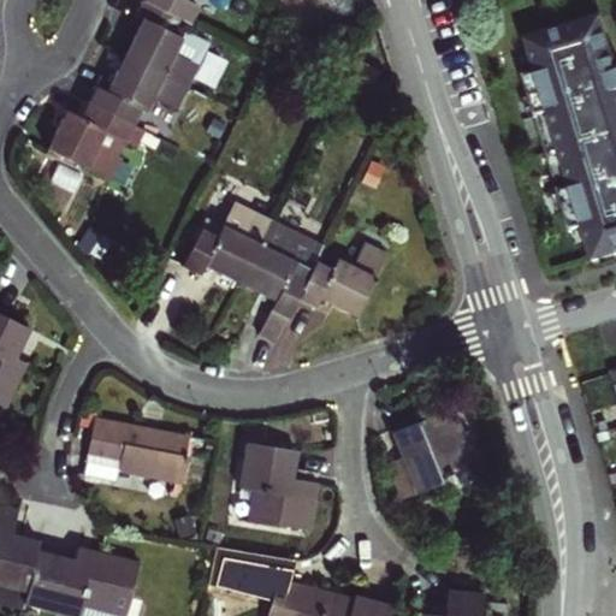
[(177,108),(199,63),(194,60),(201,46),(175,33),(188,4),(182,0),(142,0),(138,7),(136,13),(142,17),(106,88),(95,84),(92,92),(80,116),(64,108),(55,125),(45,147),(111,178),(122,158),(117,155),(140,110),(146,112),(153,96),(177,108)]
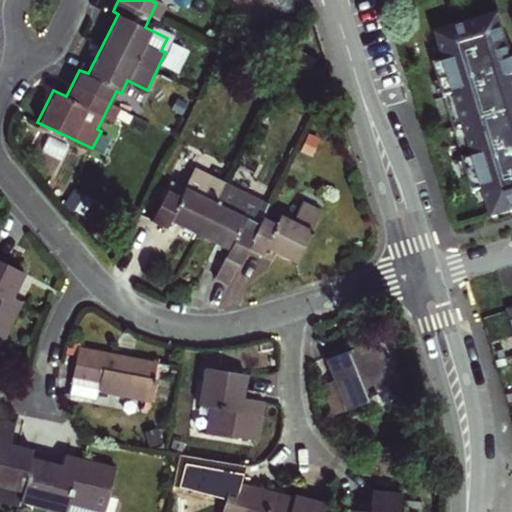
[(495,19),(432,39),(441,68),(433,70),(432,68),(430,69),(470,199),(472,199),(471,197),(480,195),(488,223),(511,216),(511,64),(509,65),(495,19)]
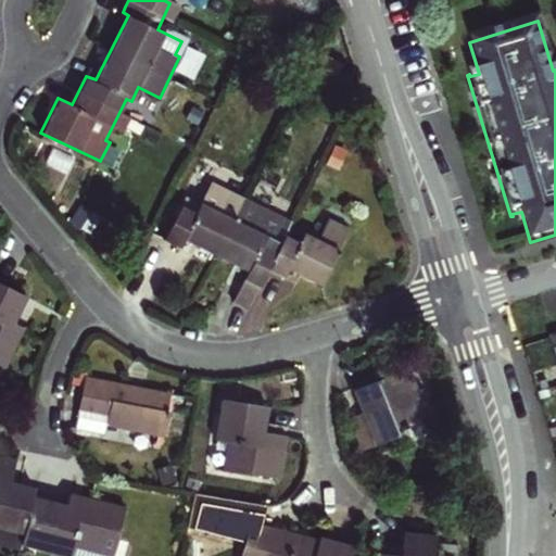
[(181,205),(164,241),(178,248),(182,240),(215,256),(243,199),(244,198),(224,188),(213,209),(199,201),(194,212),(181,205)]
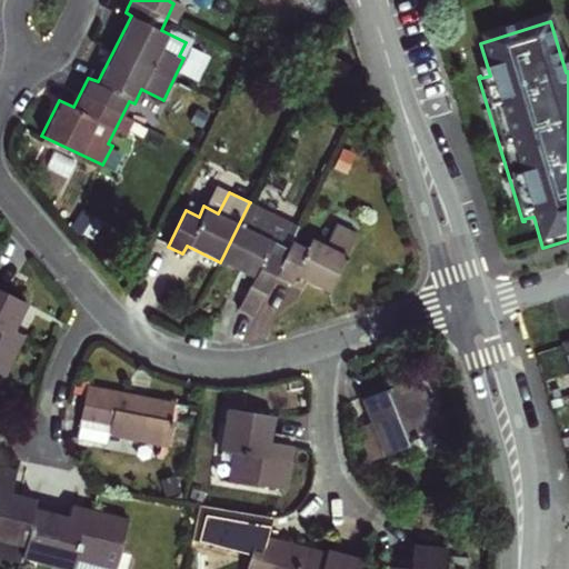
[(238,307),(256,315),(266,295),(275,277),(273,277),(287,250),(286,250),(287,248),(298,227),(250,202),(249,203),(220,262),(252,278),(238,307)]
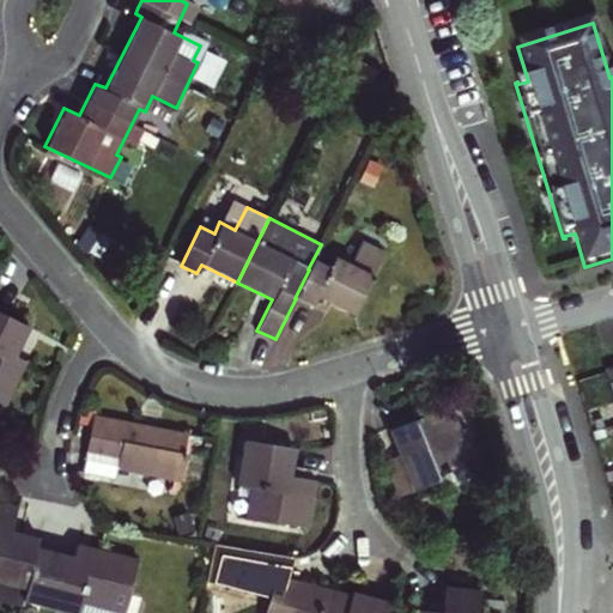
[(311,268),(309,267),(308,269),(309,269),(295,298),(296,298),(296,297),(313,305),(316,297),(353,315),(386,250),(363,238),(350,262),(334,254),(329,265),(316,259),(311,268)]
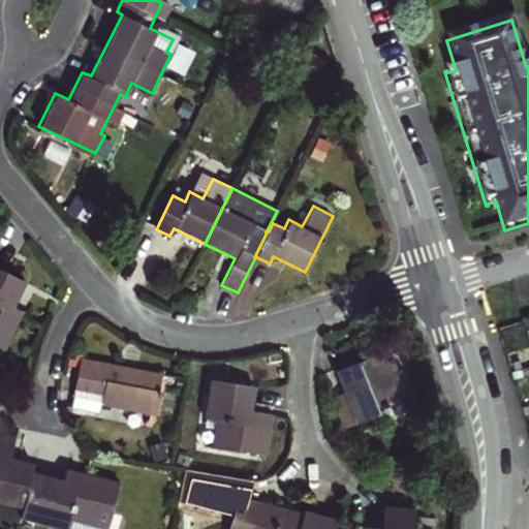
[(0,346),(5,349),(24,310),(14,306),(26,280),(0,268),(0,346)]
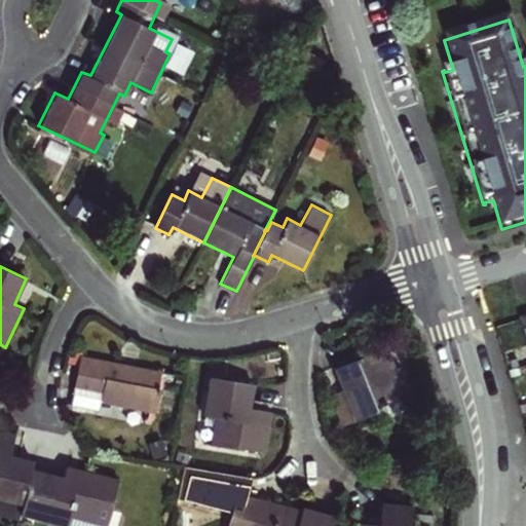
[(353,417),(354,420),(376,410),(373,404),(409,389),(400,365),(395,367),(386,346),(359,358),(358,355),(332,368),(340,386),(329,390),(342,421),(353,417)]
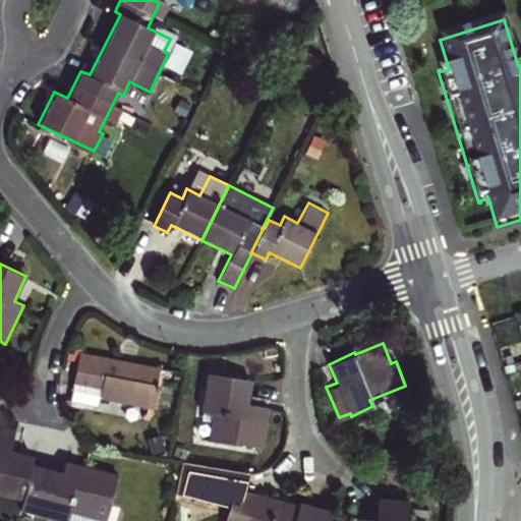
[(78,350),(72,385),(69,401),(98,407),(99,399),(153,408),(156,387),(154,387),(157,364),(78,350)]
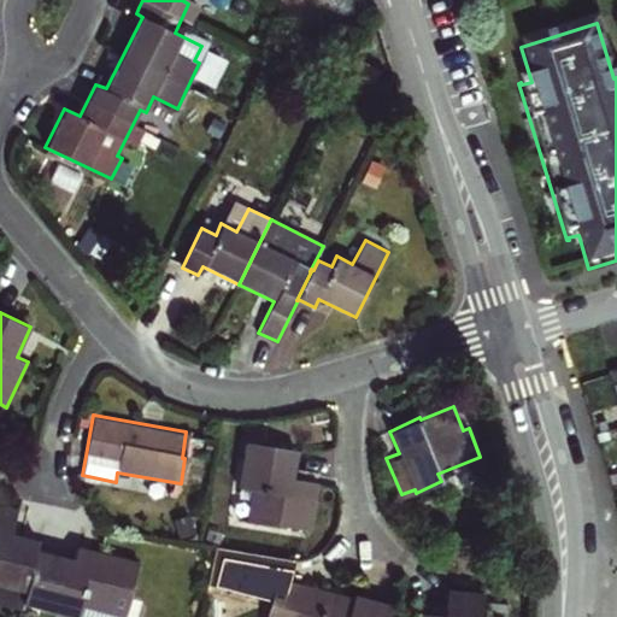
[(246,441),(238,487),(251,489),(246,521),(286,527),(286,524),(311,528),(317,482),(293,476),(298,448),(246,441)]
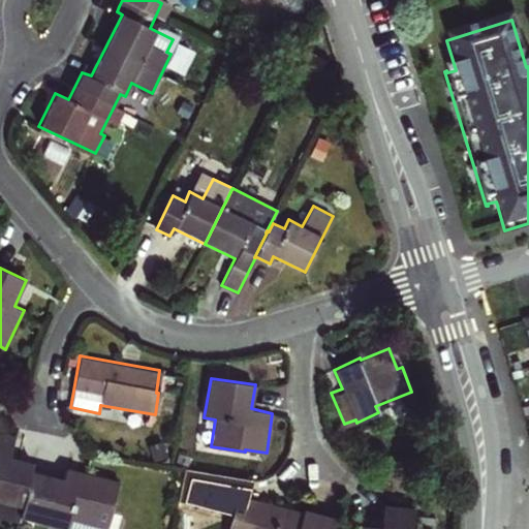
[(0,516),(18,521),(19,518),(32,468),(34,462),(10,456),(16,435),(0,431),(0,516)]
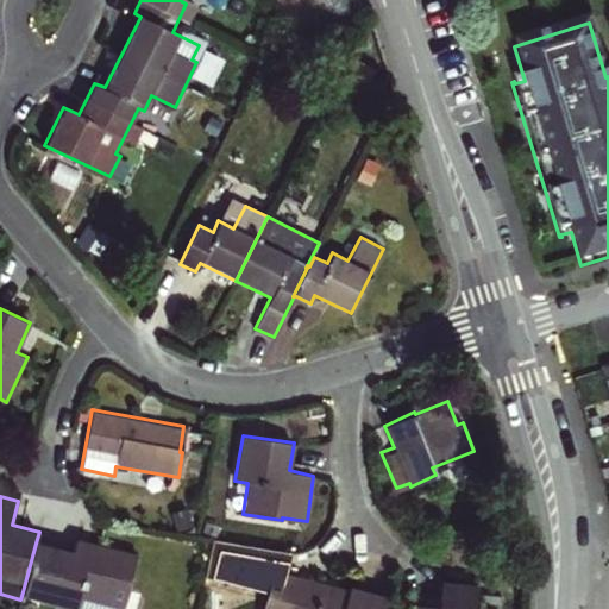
[(73,550),(37,539),(22,596),(73,608),(121,608),(137,553),(76,535),(73,550)]
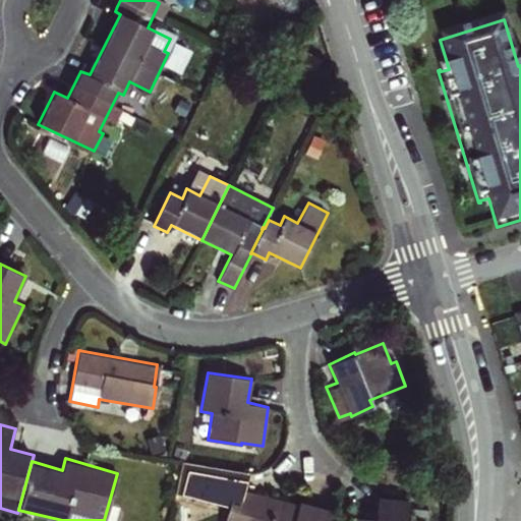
[(327,520),(331,510),(297,501),(297,504),(244,489),(239,509),(233,507),(229,520),(327,520)]
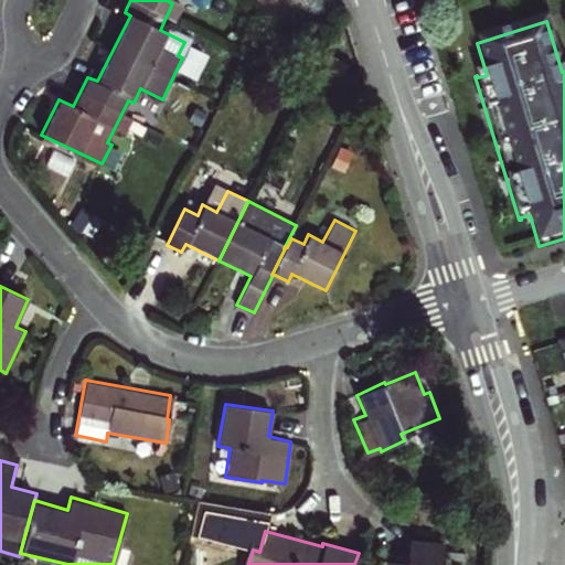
[(383,558),(381,564),(439,564),(437,564),(440,541),(408,537),(405,562),(383,558)]
